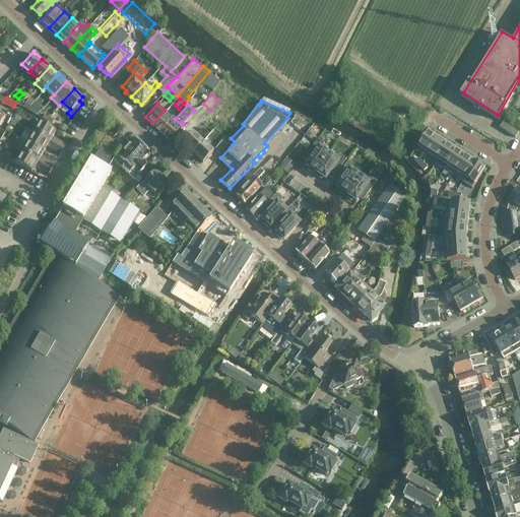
[(165,110),(152,123),(159,130),(172,116),(165,110)]
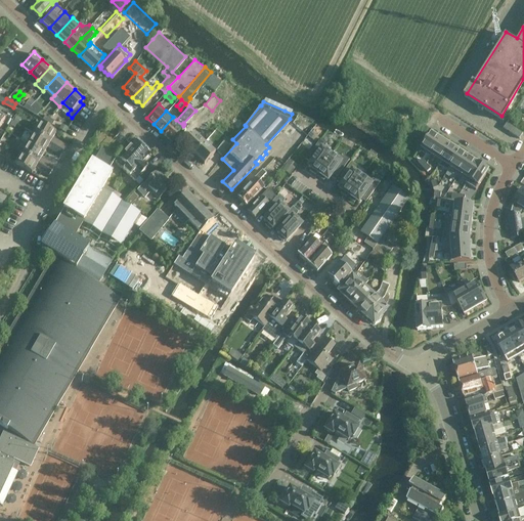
[(183,126),(176,120),(173,117),(161,131),(170,139),(179,128),(182,127),(183,126)]
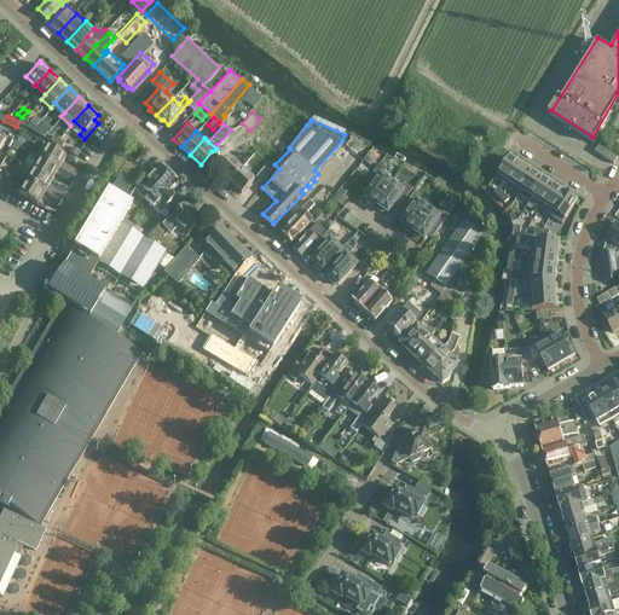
[(46,143),(39,155),(74,175),(77,169),(62,160),(65,154),(46,143)]
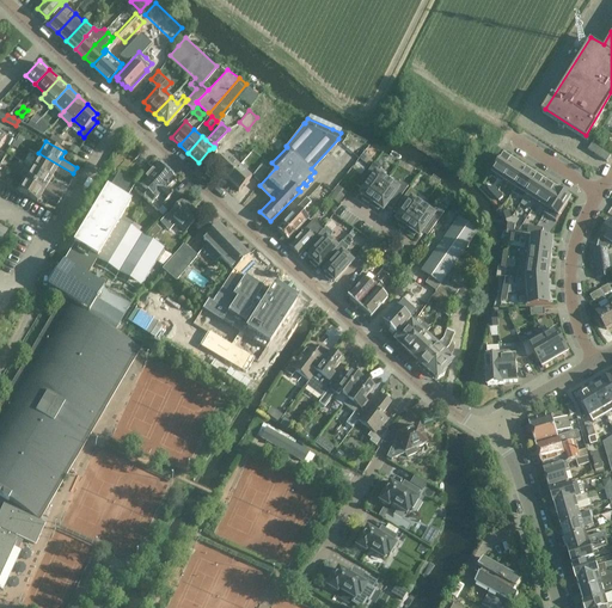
[(592,141),(588,147),(605,158),(606,159),(611,153),(592,141)]
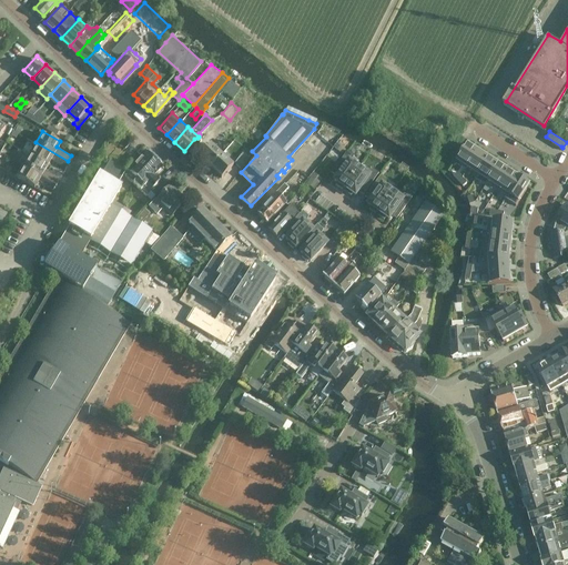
[(209,164),(221,151),(211,141),(198,154),(209,164)]
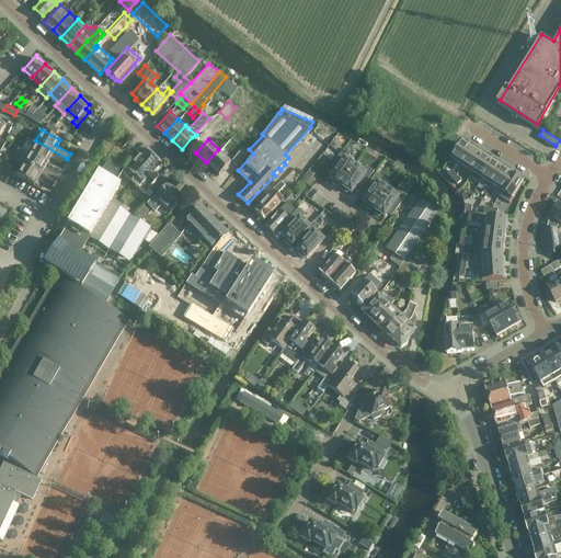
[(450,157),(461,164),(473,146),(462,139),(450,157)]
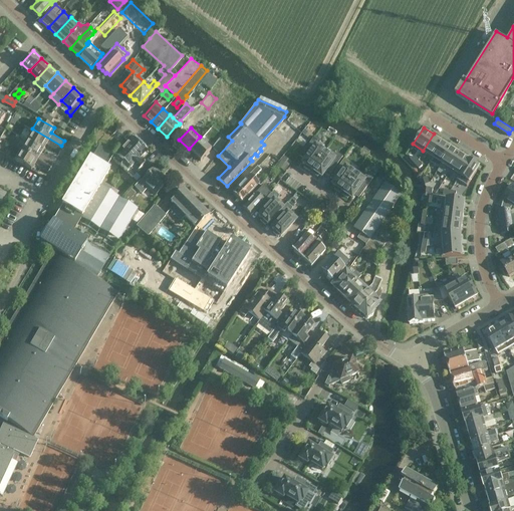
[(26,139),(42,148),(45,143),(58,151),(61,146),(32,129),(26,139)]
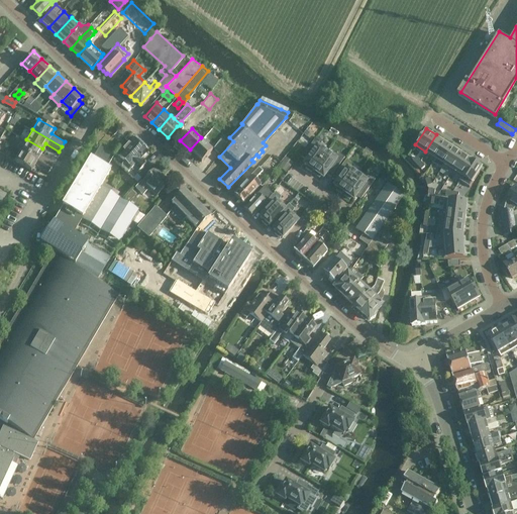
[(436,134),(425,151),(434,158),(445,140),(436,134)]
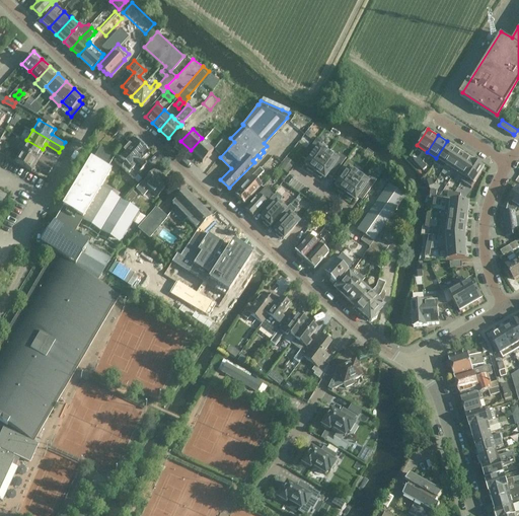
[(114,157),(117,159),(120,163),(125,157),(127,159),(132,154),(135,156),(137,155),(140,158),(141,157),(148,150),(134,136),(118,153),(114,157)]
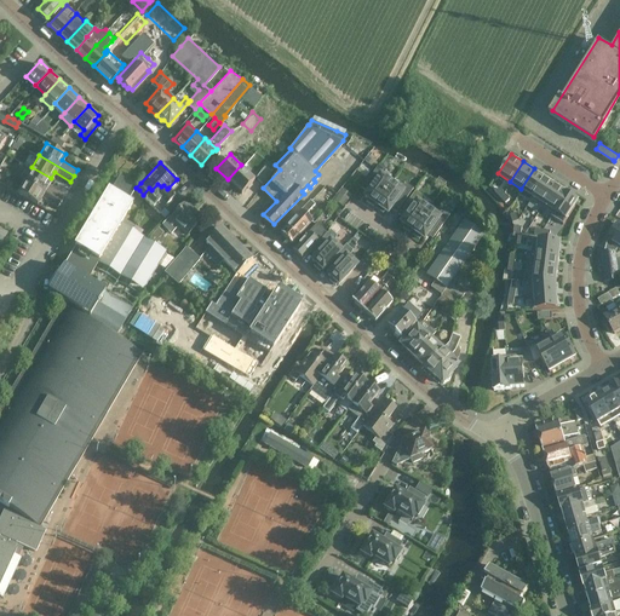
[(263,182),(271,172),(276,166),(270,162),(265,168),(263,166),(256,176),(263,182)]
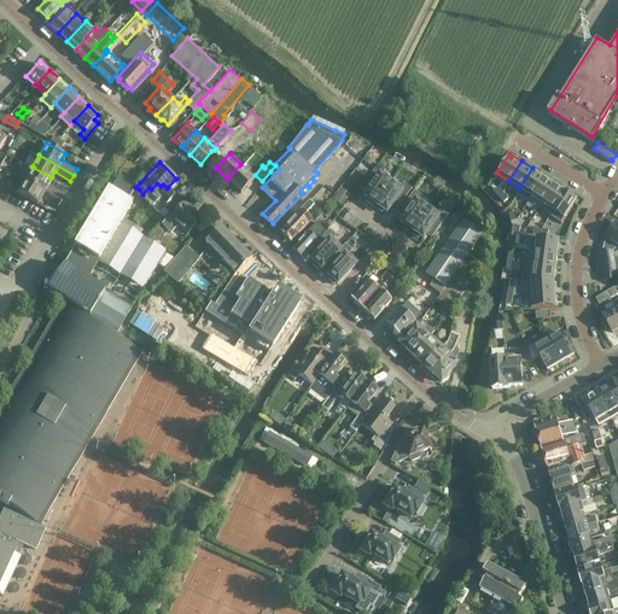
[(373,202),(374,202),(390,180),(382,175),(384,167),(378,162),(362,182),(368,187),(363,193),(366,196),(365,198),(372,203),(373,202)]
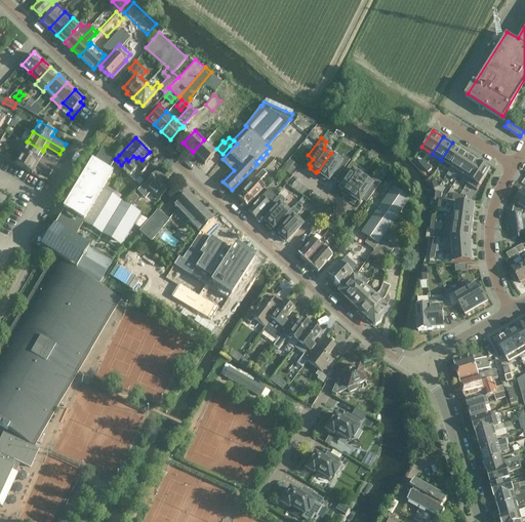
[(204,139),(193,152),(204,162),(215,151),(204,139)]
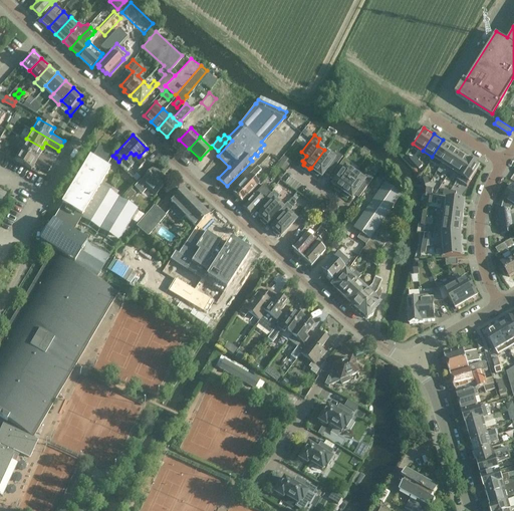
[(20,148),(50,166),(53,161),(40,153),(42,148),(26,139),(20,148)]
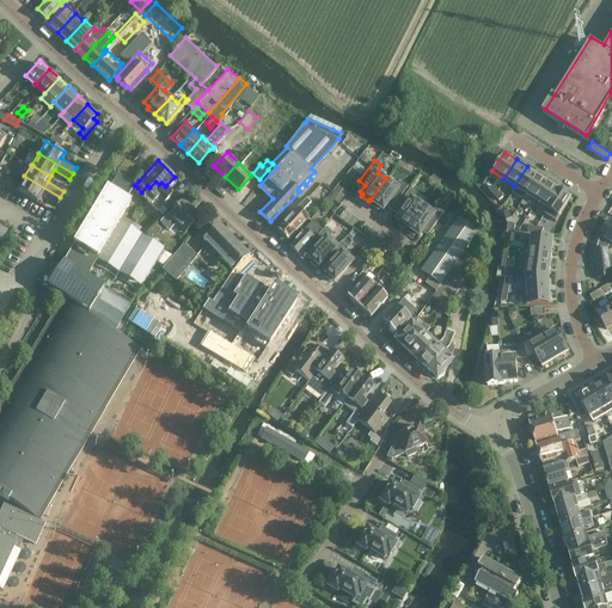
[(522,197),(538,173),(527,166),(514,186),(512,190),(522,197)]
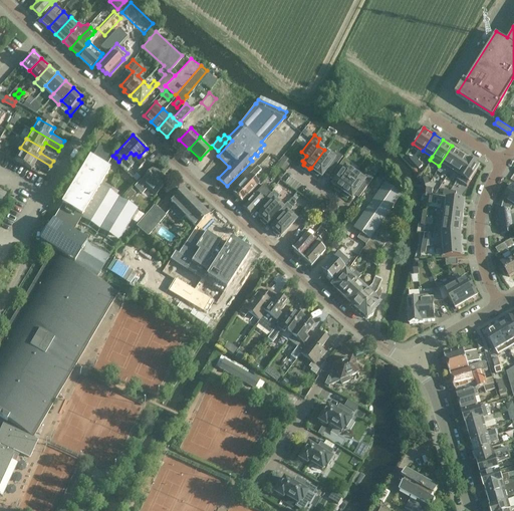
[(62,202),(52,218),(72,230),(81,217),(117,239),(138,206),(100,184),(110,167),(106,165),(113,152),(99,144),(92,156),(90,155),(61,202),(62,202)]
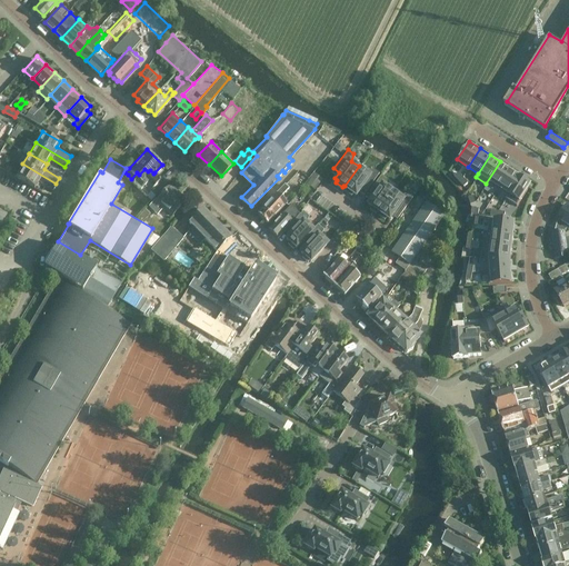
[(497,188),(510,168),(500,161),(486,184),(496,190),(497,188)]
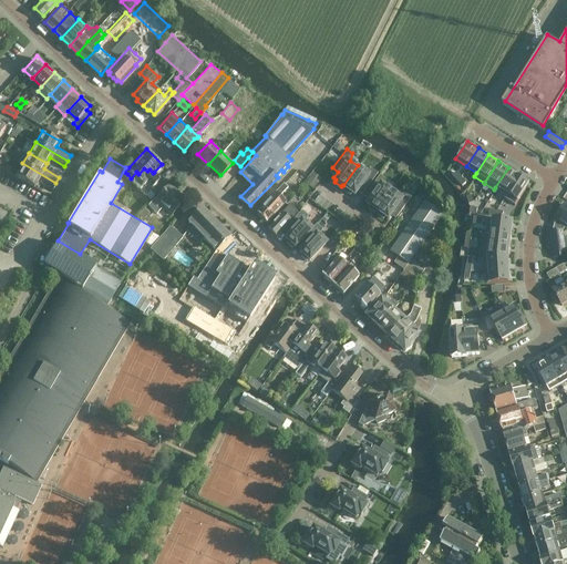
[(34,185),(38,180),(52,188),(55,183),(22,163),(16,175),(34,185)]
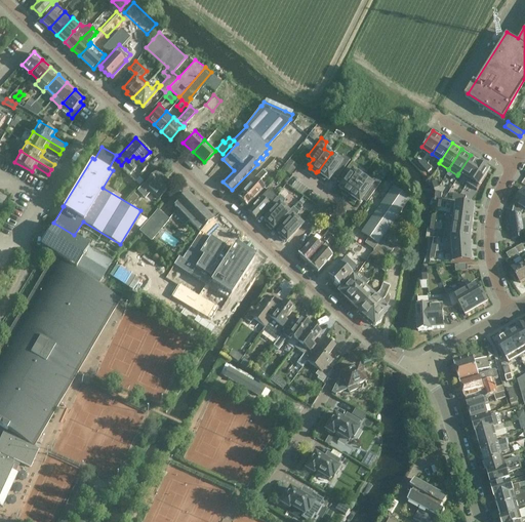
[(331,153),(318,171),(319,172),(318,173),(324,178),(325,176),(328,178),(332,172),(336,176),(350,158),(344,154),(337,158),(331,153)]
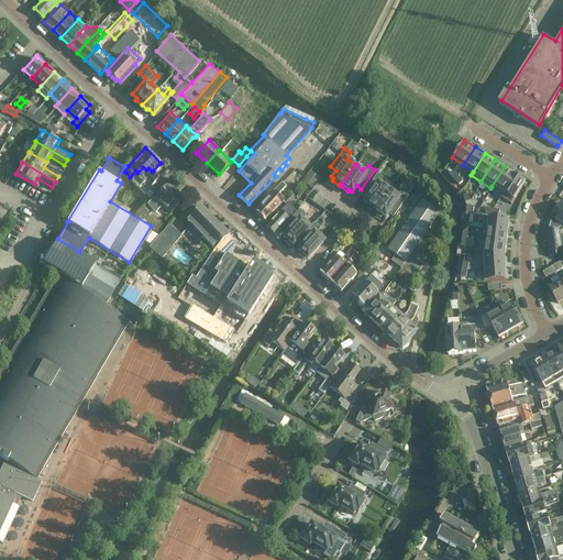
[(501,193),(515,173),(505,166),(492,186),(501,193)]
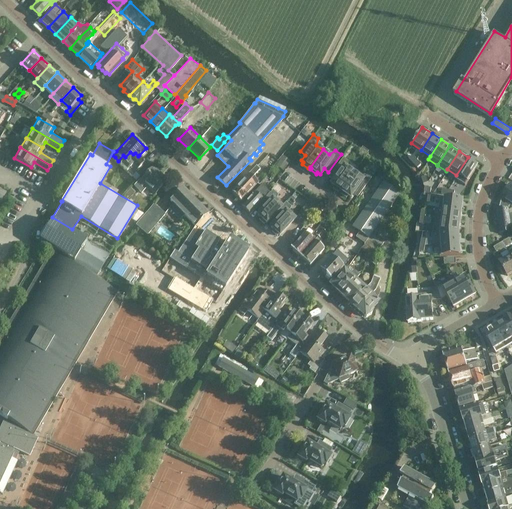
[(144,160),(139,155),(138,156),(135,153),(133,154),(130,152),(125,157),(123,155),(118,161),(132,173),(144,160)]
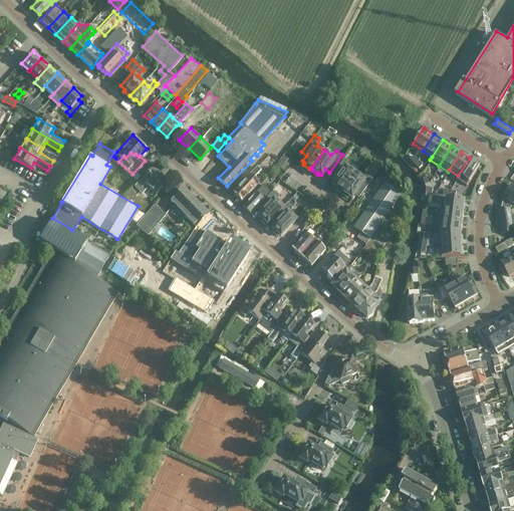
[(288,164),(287,164),(284,161),(286,158),(281,155),(279,158),(276,163),(284,169),(288,164)]
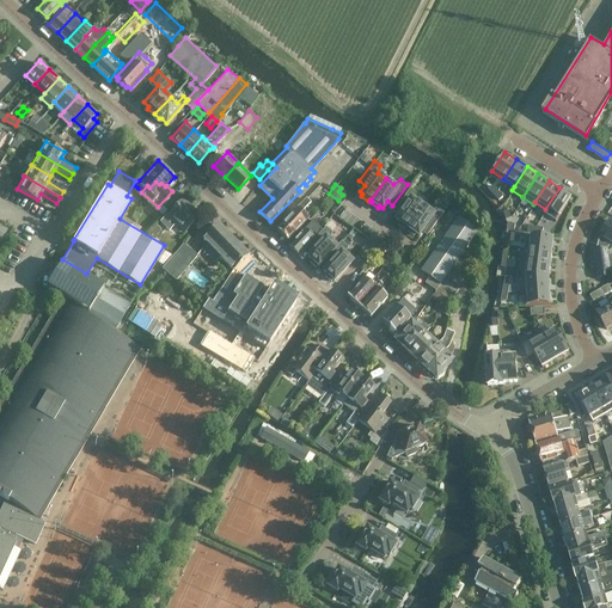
[(405,225),(407,226),(422,204),(414,198),(416,190),(410,185),(395,207),(401,210),(396,217),(398,220),(397,221),(404,227),(405,225)]
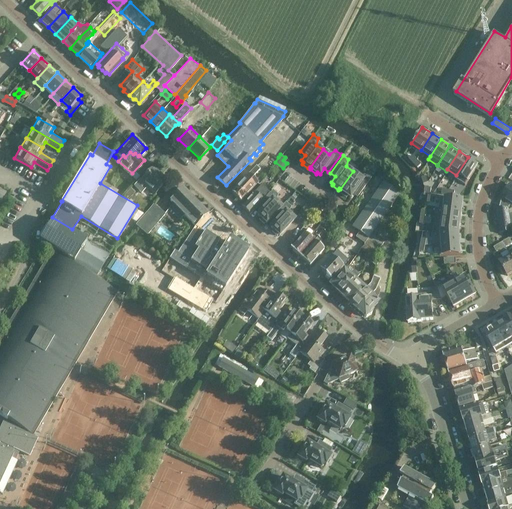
[(455,177),(465,183),(478,163),(468,157),(456,175),(455,177)]
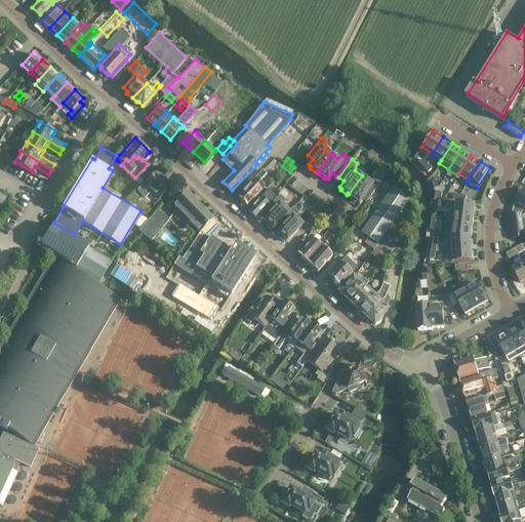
[(267,172),(263,168),(237,196),(245,204),(264,185),(258,181),(267,172)]
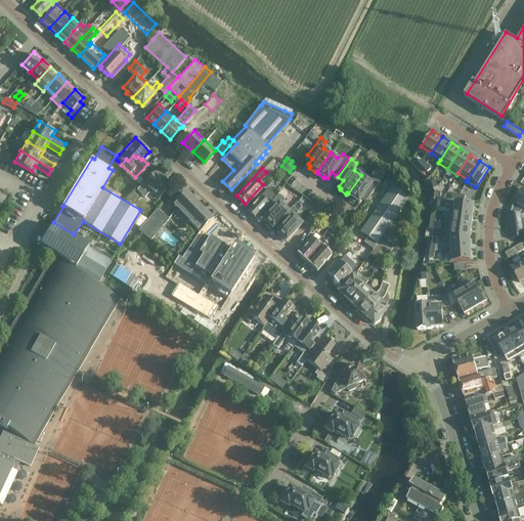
[(156,171),(144,182),(143,181),(136,188),(144,196),(150,189),(158,197),(169,183),(156,171)]
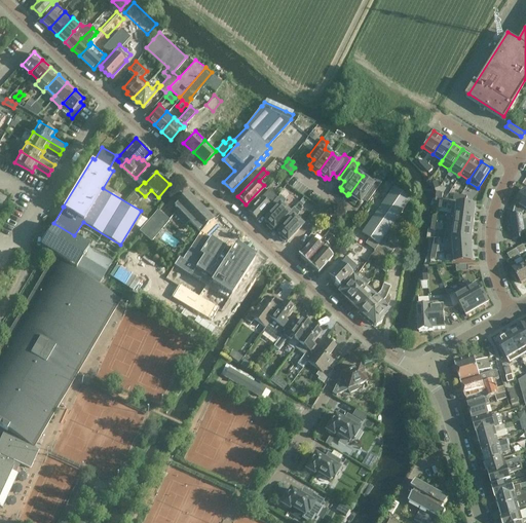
[(363,176),(349,194),(350,194),(349,196),(355,200),(357,199),(360,200),(364,195),(368,198),(381,181),(375,177),(369,181),(363,176)]
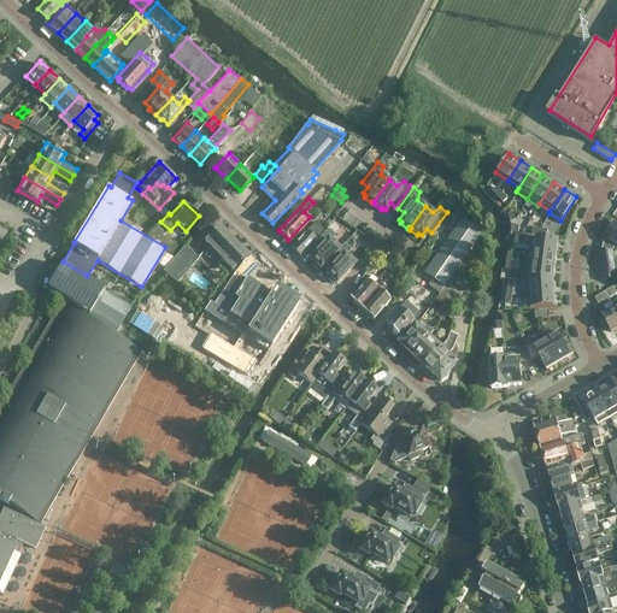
[(439,290),(448,277),(481,230),(462,217),(424,270),(433,276),(428,283),(439,290)]
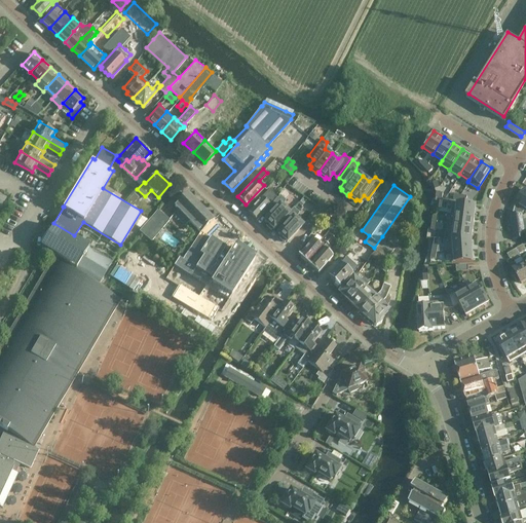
[(269,188),(249,211),(257,218),(265,210),(277,195),(269,188)]
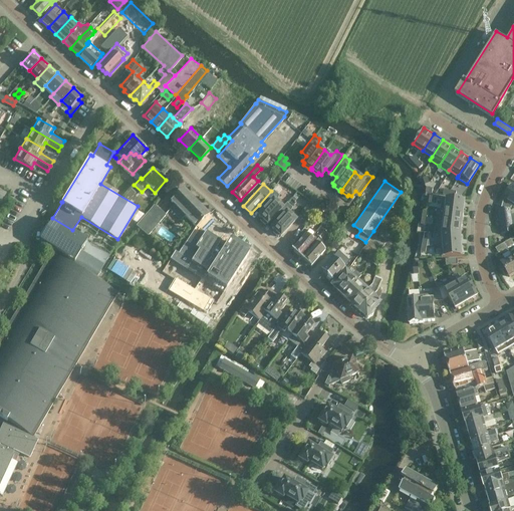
[(510,206),(511,204),(513,206),(513,184),(512,184),(504,197),(501,208),(498,208),(501,232),(513,230),(510,206)]
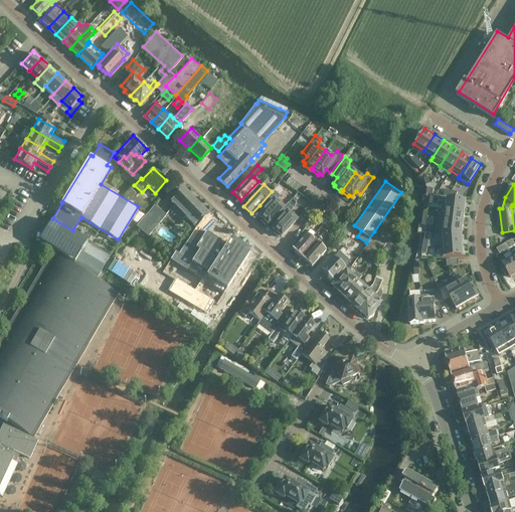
[(195,224),(209,212),(183,186),(170,199),(174,202),(169,207),(180,219),(186,214),(195,224)]
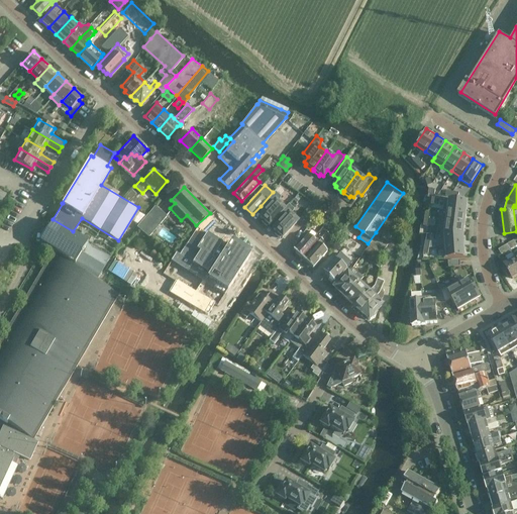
[(269,223),(274,218),(284,207),(276,200),(279,193),(275,190),(273,192),(261,206),(265,210),(260,215),(263,217),(261,219),(267,224),(268,222),(269,223)]
